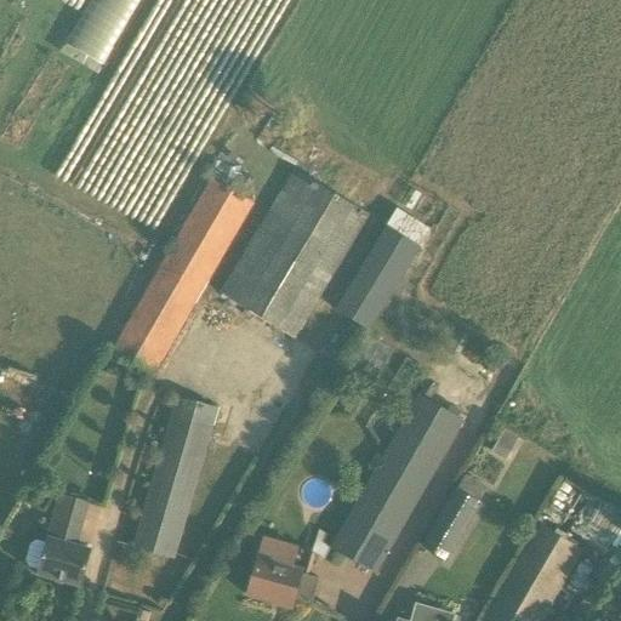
[(294,340),(369,216),(294,170),(220,294),(294,340)]
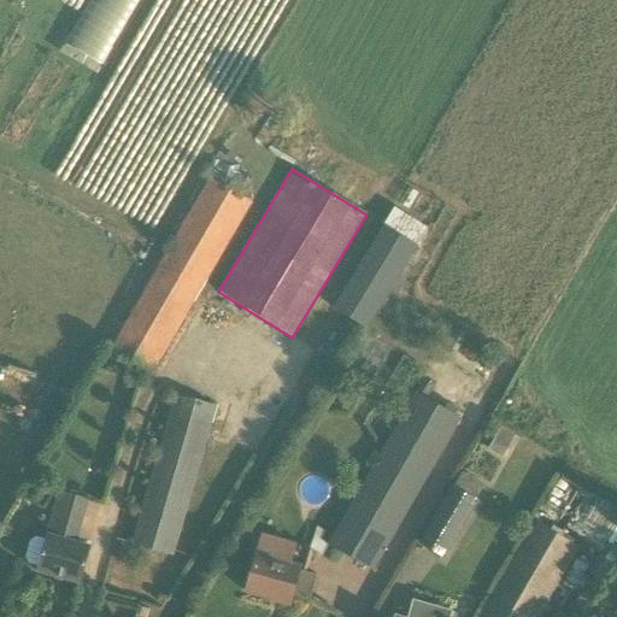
[(147,381),(251,201),(211,178),(107,357),(147,381)]
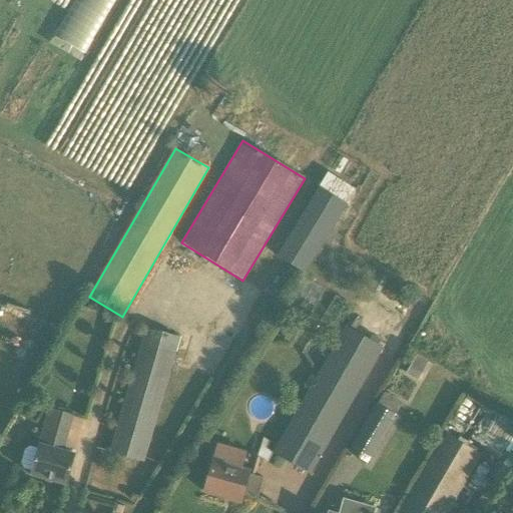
[(305,274),(347,204),(358,187),(330,170),(278,257),(305,274)]
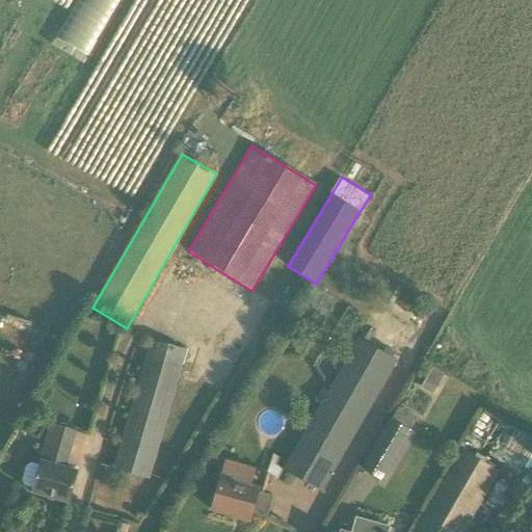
[(307,302),(328,316),(339,298),(317,286),(307,302)]
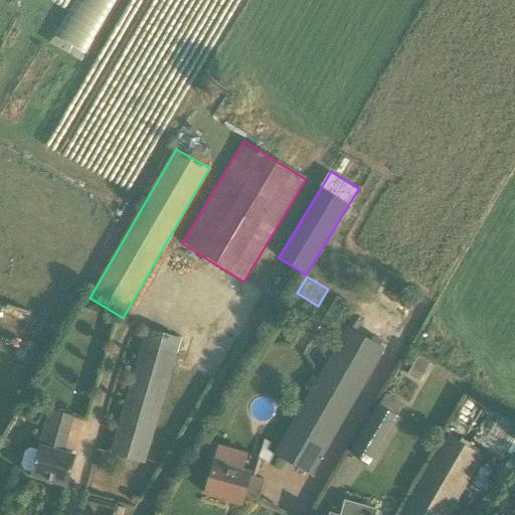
[(410,311),(416,300),(411,297),(405,308),(410,311)]
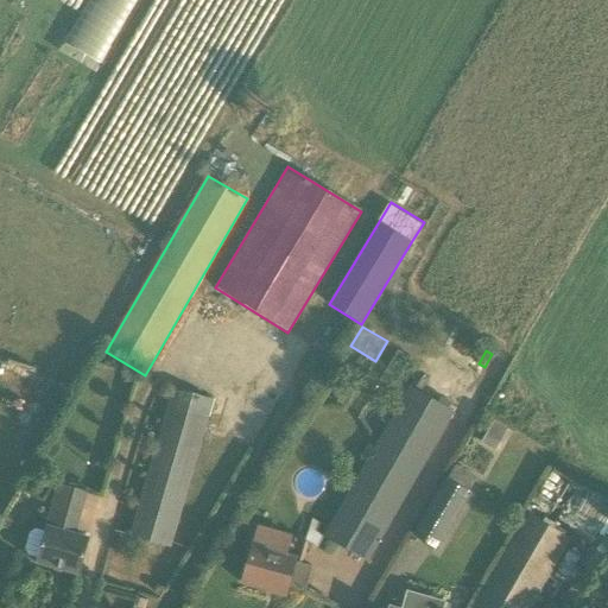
[(429,381),(417,374),(411,385),(423,392),(429,381)]
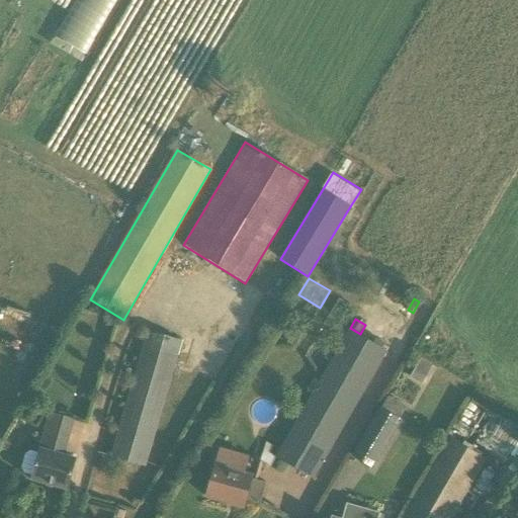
[(277,458),(313,480),(386,351),(382,348),(373,343),(349,330),(276,458),(277,458)]
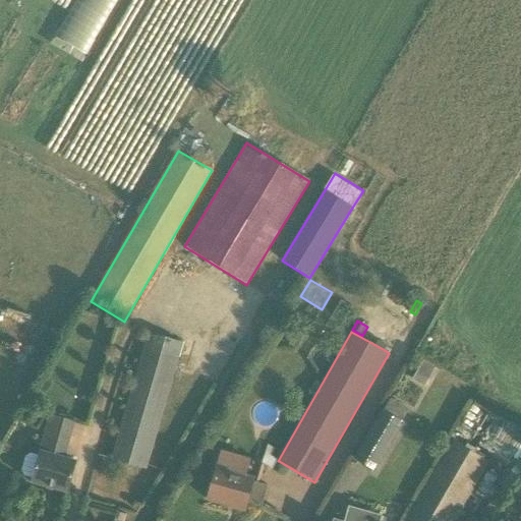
[(149,334),(113,460),(146,468),(182,344),(149,334)]
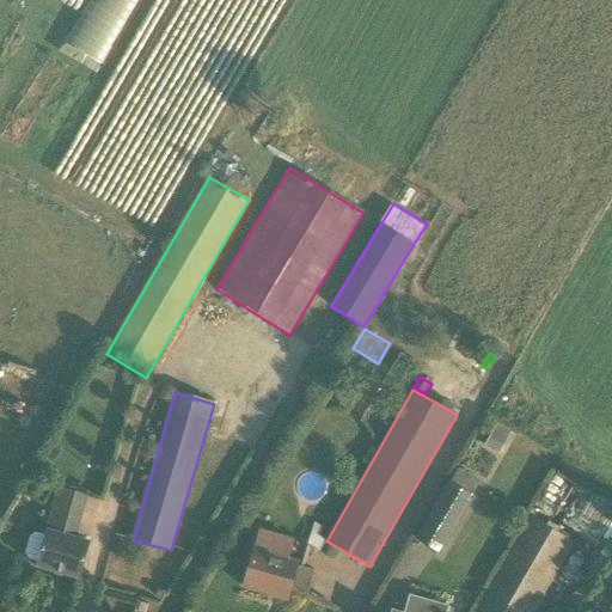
[(445,401),(441,405),(452,411),(456,405),(445,401)]
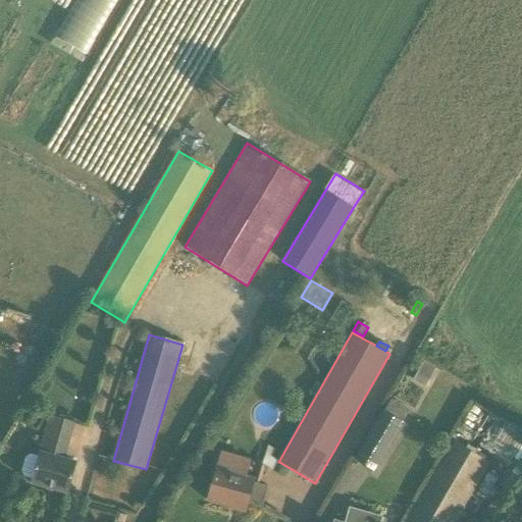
[(394,385),(402,366),(390,362),(383,381),(394,385)]
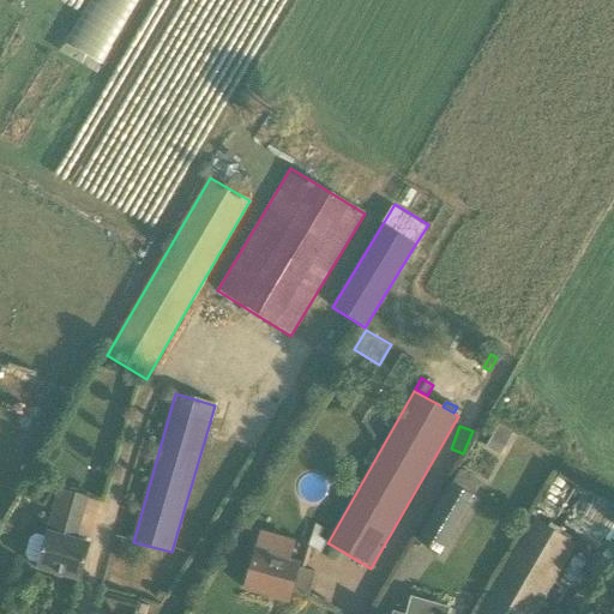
[(499,457),(507,443),(494,434),(486,449),(499,457)]
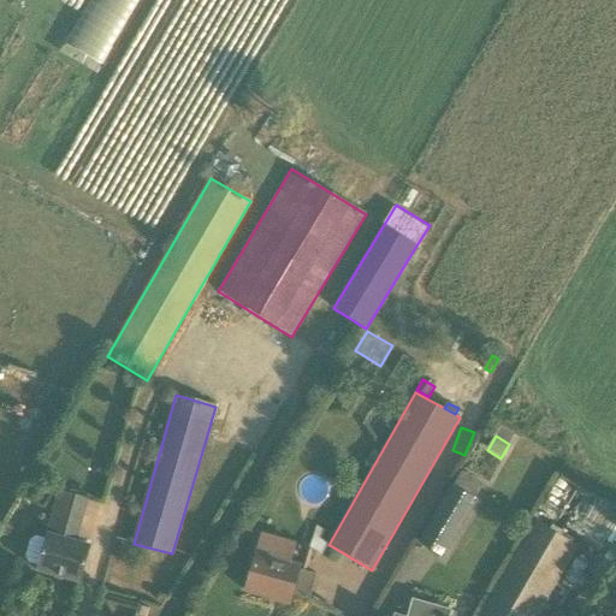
[(452,487),(420,543),(444,556),(477,501),(452,487)]
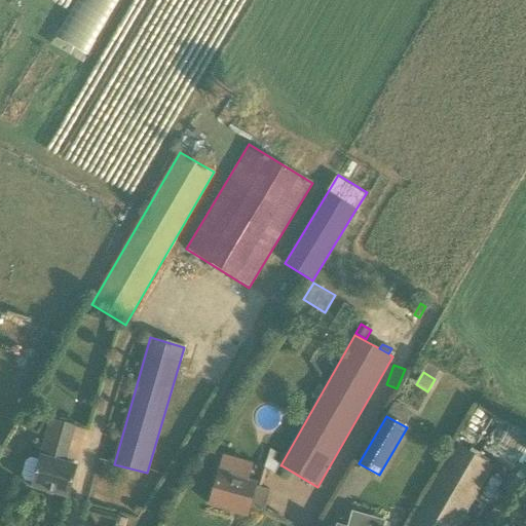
[(48,431),(32,488),(68,497),(77,465),(62,461),(64,451),(68,452),(72,438),(48,431)]
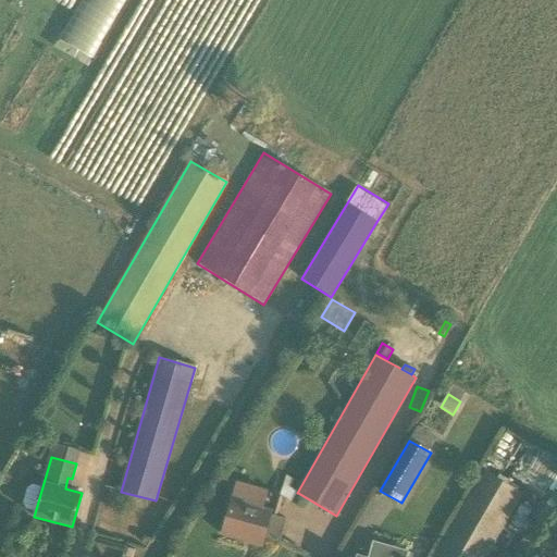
[(484,471),(433,556),(485,556),(522,494),(484,471)]
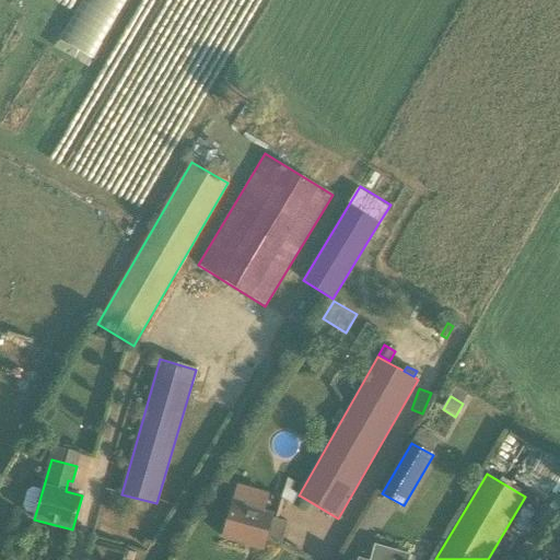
[(238,486),(234,504),(224,537),(263,549),(265,540),(281,546),(289,522),(272,517),(265,513),(270,494),(238,486)]
